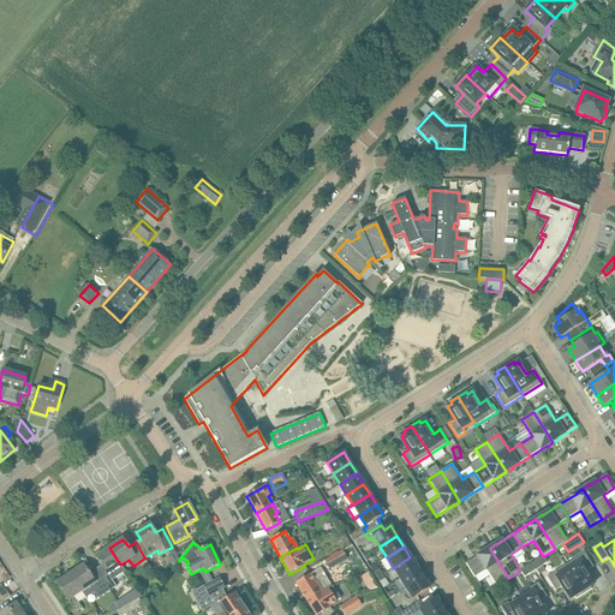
[(101,566),(95,569),(106,585),(117,577),(125,572),(120,565),(109,548),(96,557),(101,566)]
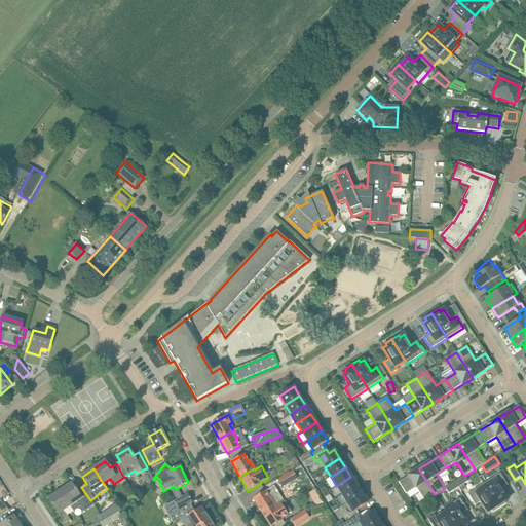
[(424,500),(435,494),(419,470),(418,470),(417,470),(413,472),(413,473),(399,482),(406,494),(416,487),(424,500)]
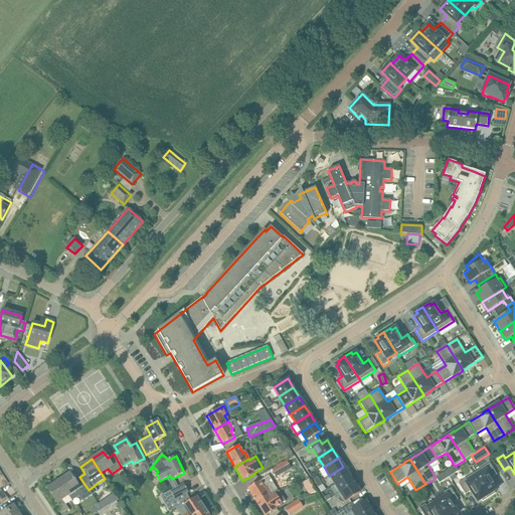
[(287,461),(273,470),(277,477),(291,468),(287,461)]
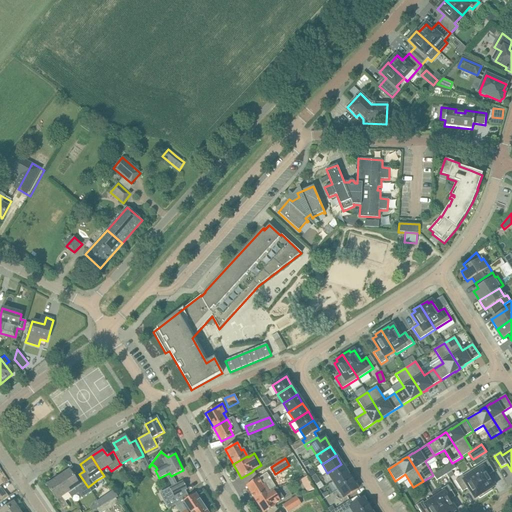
[(494,472),(486,461),(471,471),(486,494),(493,490),(491,488),(495,486),(488,475),(494,472)]
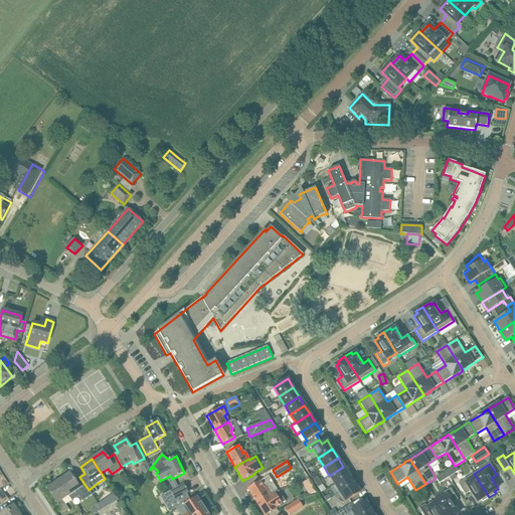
[(455,466),(446,472),(449,477),(459,471),(455,466)]
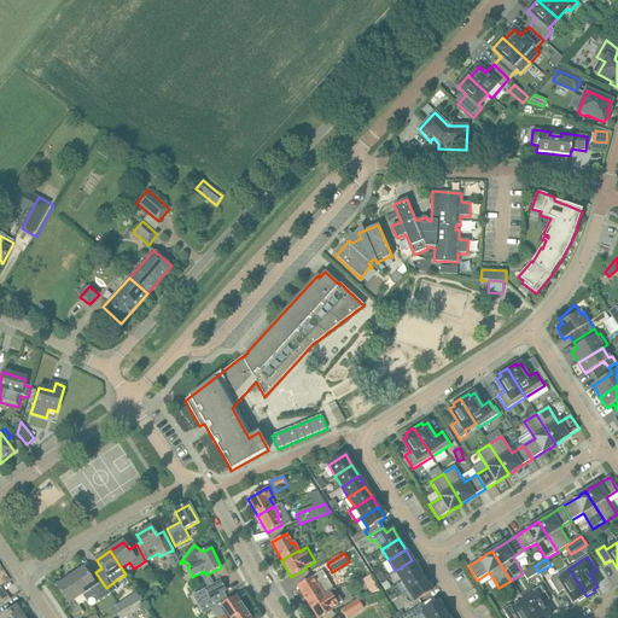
[(412,560),(395,571),(402,581),(419,570),(412,560)]
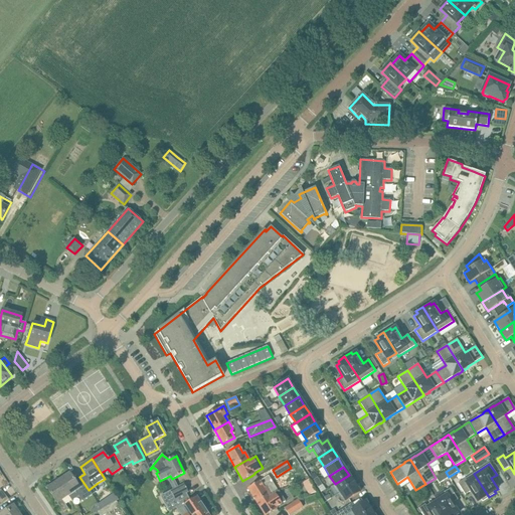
[(0,505),(8,499),(1,490),(0,490),(0,472),(0,473),(0,472),(0,505)]
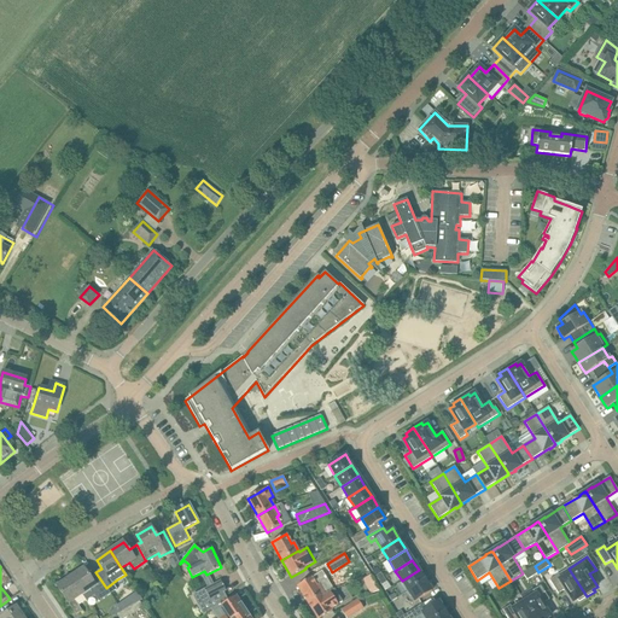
[(535,566),(523,573),(528,579),(538,572),(535,566)]
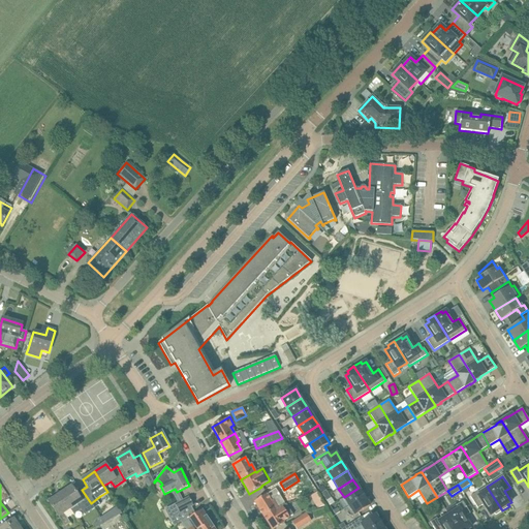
[(72,487),(61,494),(73,514),(81,509),(85,516),(94,508),(91,503),(82,490),(76,493),(72,487)]
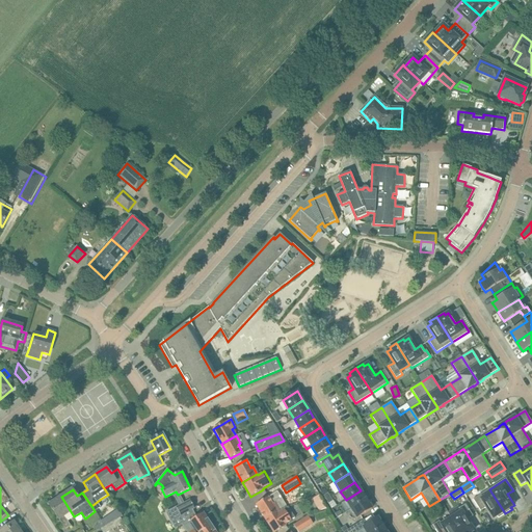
[(498,519),(505,513),(489,489),(473,500),(480,511),(486,507),(494,519),(497,516),(498,519)]
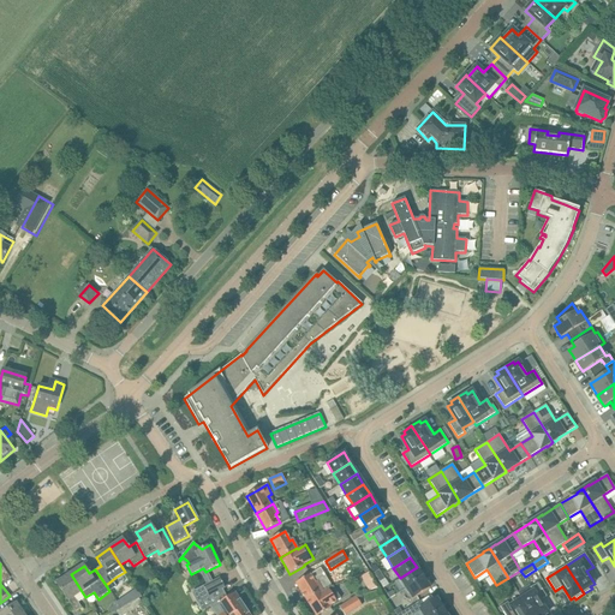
[(417,567),(400,578),(406,589),(423,578),(417,567)]
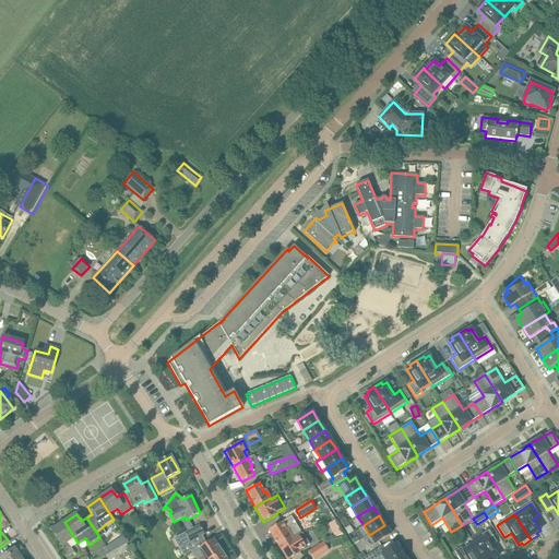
[(282,522),(278,524),(269,531),(278,546),(294,536),(300,532),(295,521),(285,527),(282,522)]
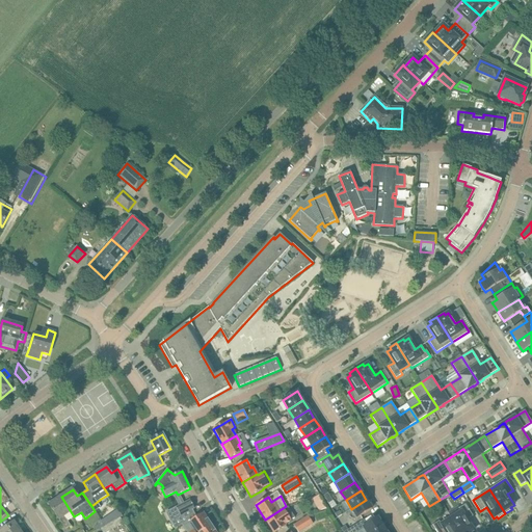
[(74,516),(61,497),(49,505),(65,529),(71,526),(68,522),(74,516)]
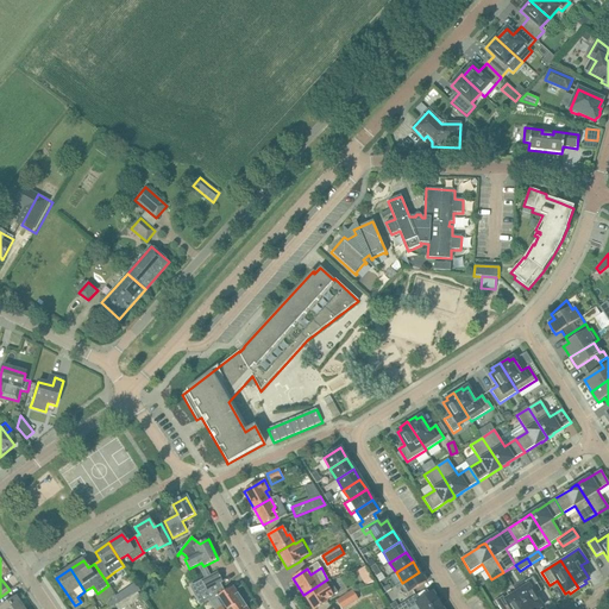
[(195,596),(201,607),(217,595),(215,591),(223,588),(220,583),(223,582),(218,572),(211,577),(205,579),(201,581),(206,590),(202,592),(203,594),(196,597),(195,596)]
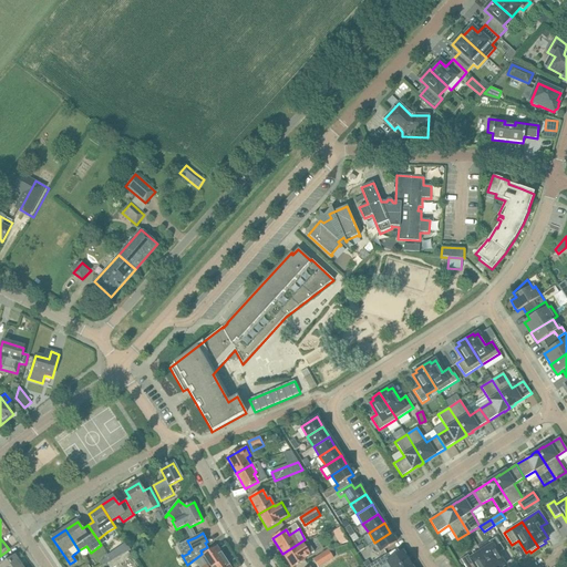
[(390,533),(374,543),(381,553),(397,543),(390,533)]
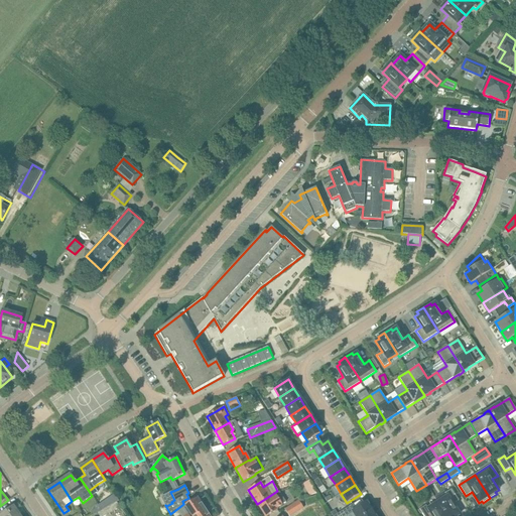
[(437,502),(445,515),(458,515),(460,515),(453,504),(459,501),(452,489),(444,493),(447,496),(437,502)]
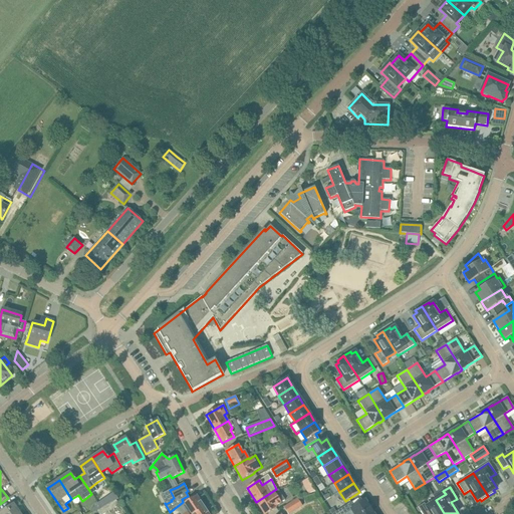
[(270,493),(256,502),(263,513),(266,513),(273,510),(276,508),(276,506),(285,500),(278,490),(277,491),(276,489),(270,493)]
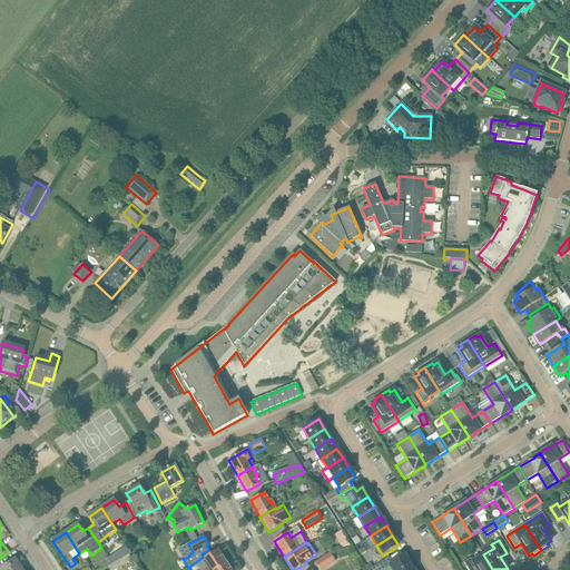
[(207,567),(202,569),(215,569),(226,562),(217,550),(210,554),(208,550),(202,553),(203,557),(204,559),(210,568),(208,569),(207,567)]
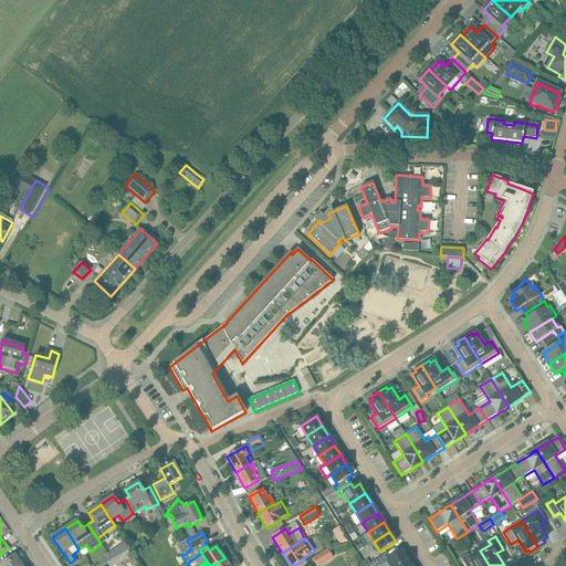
[(112,559),(123,554),(118,547),(111,552),(107,554),(112,559)]
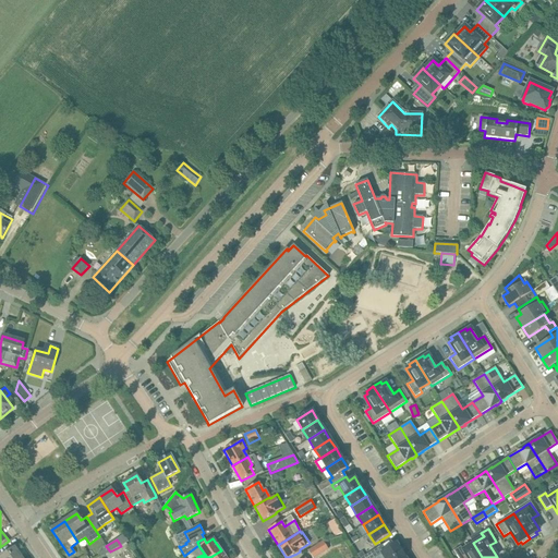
[(314,557),(328,549),(323,542),(308,552),(313,557),(314,557)]
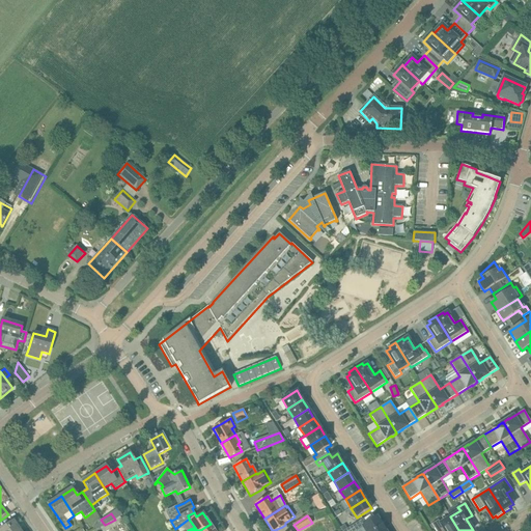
[(104,526),(100,528),(102,530),(107,530),(122,522),(120,516),(115,520),(104,526)]
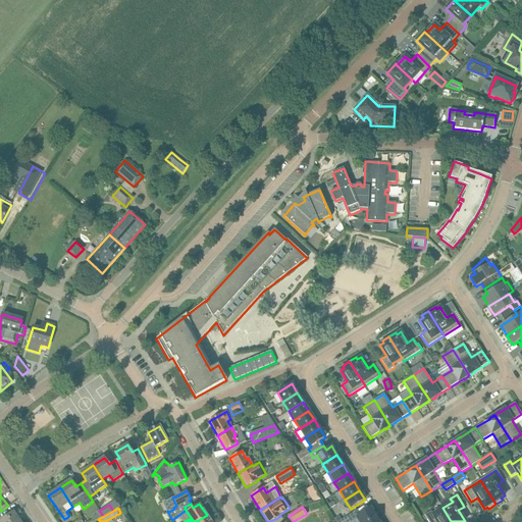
[(368,521),(376,517),(371,508),(356,517),(359,521),(368,521)]
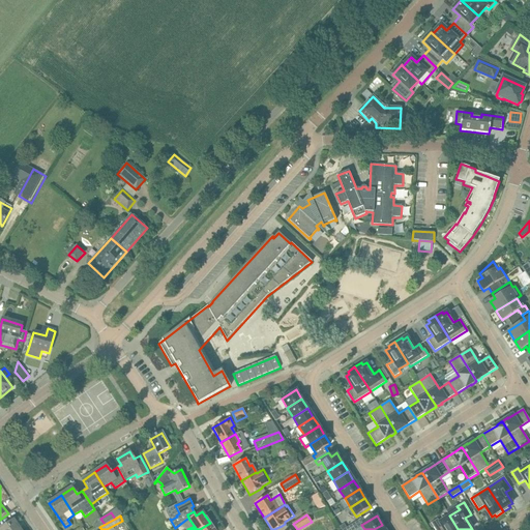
[(458,529),(449,516),(440,523),(437,519),(431,523),(435,529),(458,529)]
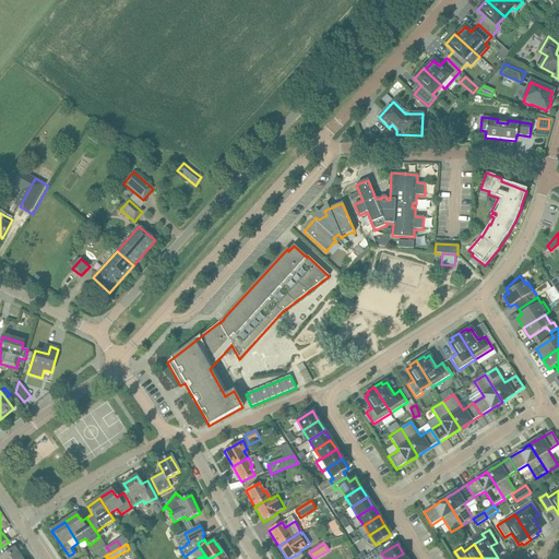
[(22,558),(15,548),(0,558),(22,558)]
